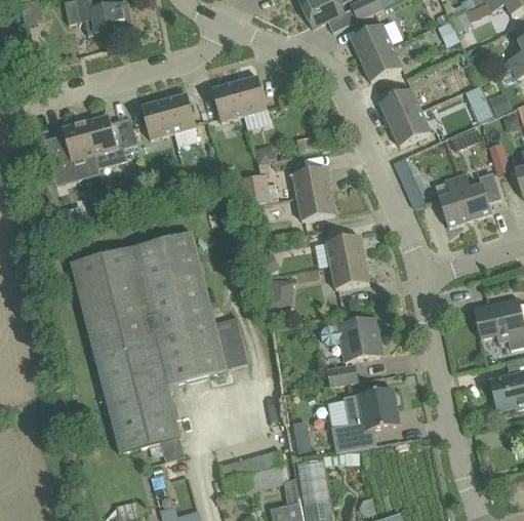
[(39,0),(19,4),(24,26),(43,22),(39,0)]
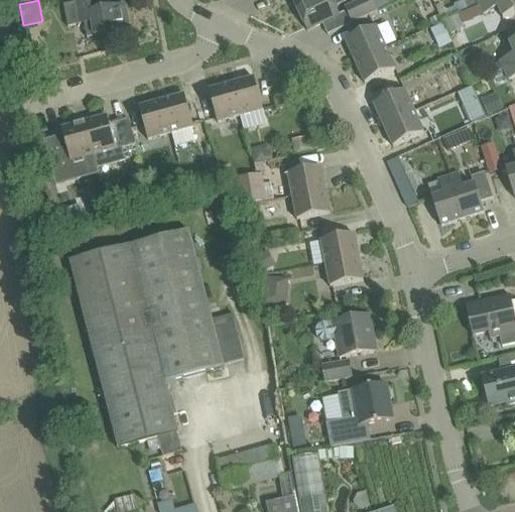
[(67,24),(80,21),(83,20),(86,35),(129,26),(124,1),(101,6),(100,0),(71,0),(61,2),(67,24)]
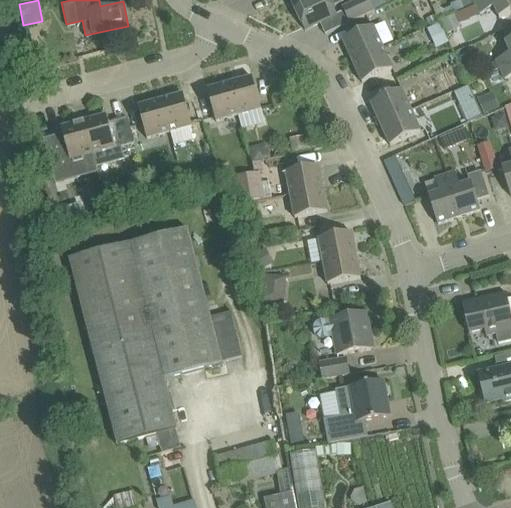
[(295,7),(304,27),(336,12),(332,3),(339,0),(310,0),(304,3),(295,7)]
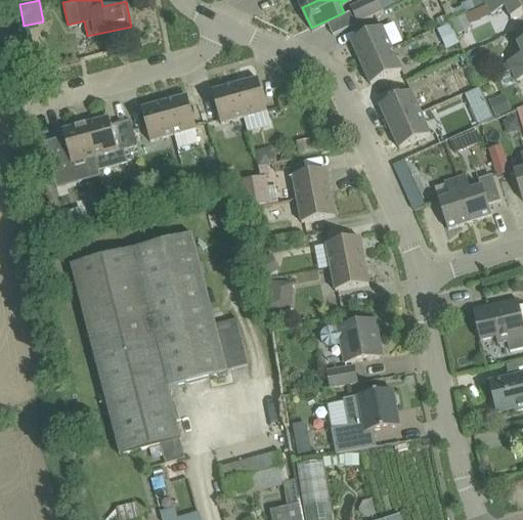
[(362,0),(349,6),(356,22),(383,9),(379,0),(362,0)]
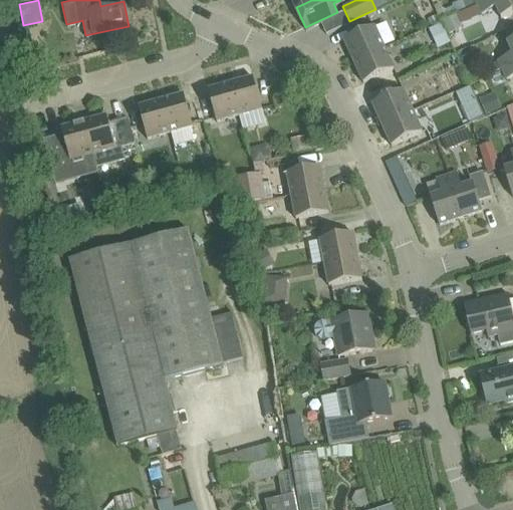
[(467,6),(464,0),(456,0),(454,1),(455,3),(458,10),(467,6)]
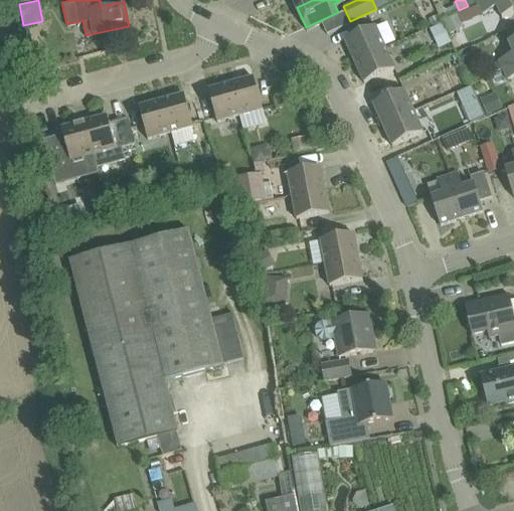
[(482,0),(478,2),(482,11),(497,4),(502,15),(513,9),(513,0),(482,0)]
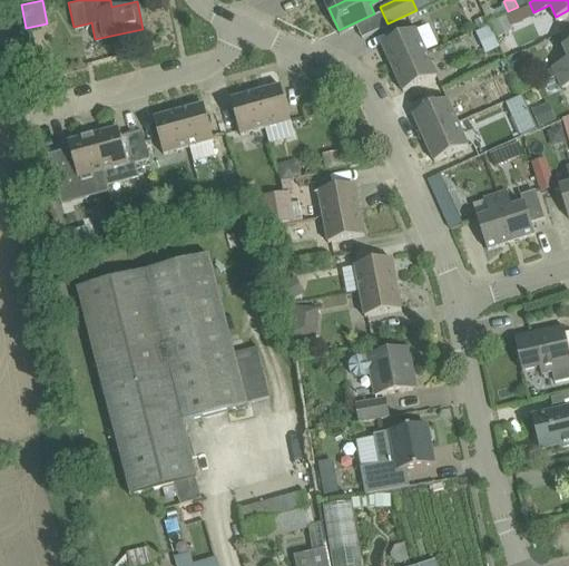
[(508,11),(504,3),(493,8),(497,16),(508,11)]
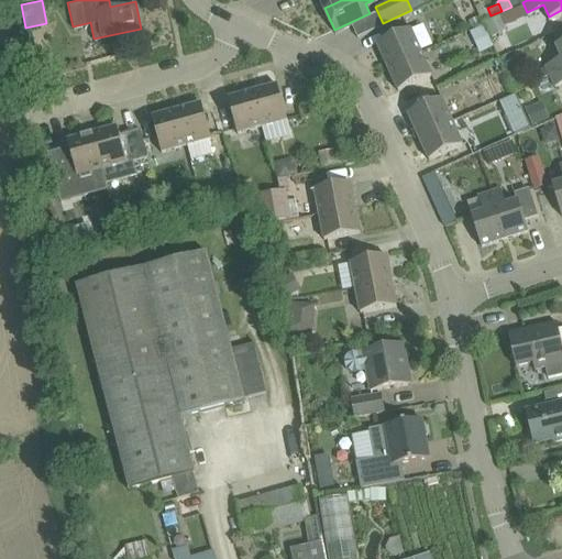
[(482,20),(483,22),(488,35),(506,26),(499,12),(491,15),(483,20),(482,20)]
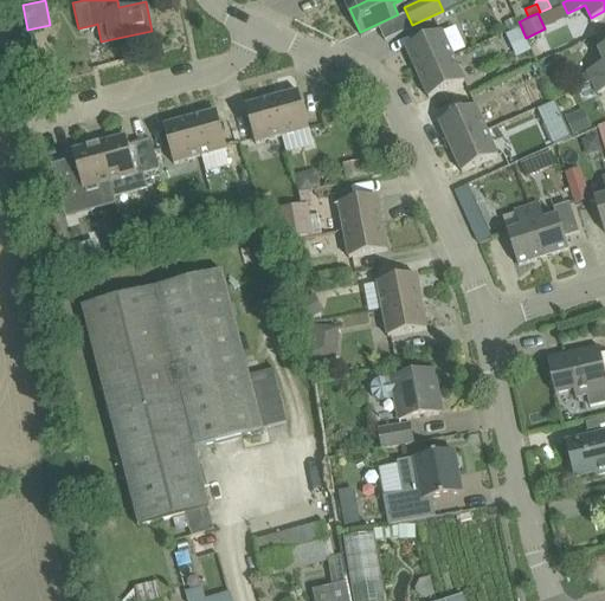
[(515,14),(503,19),(507,27),(519,21),(515,14)]
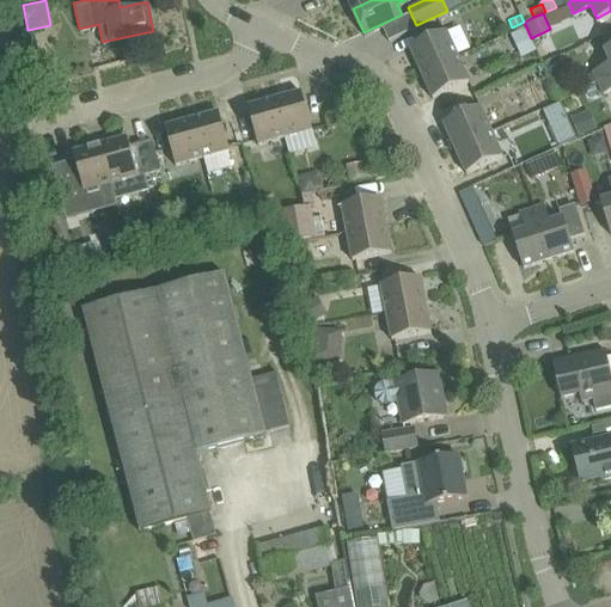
[(509,32),(521,55),(536,47),(525,24),(509,32)]
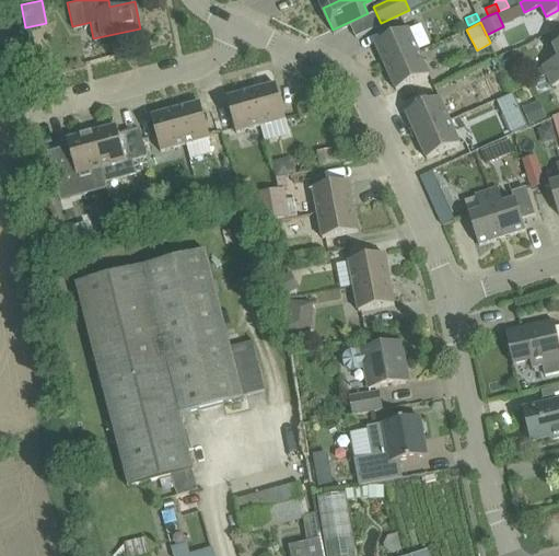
[(374,41),(385,64),(418,49),(408,25),(374,41)]
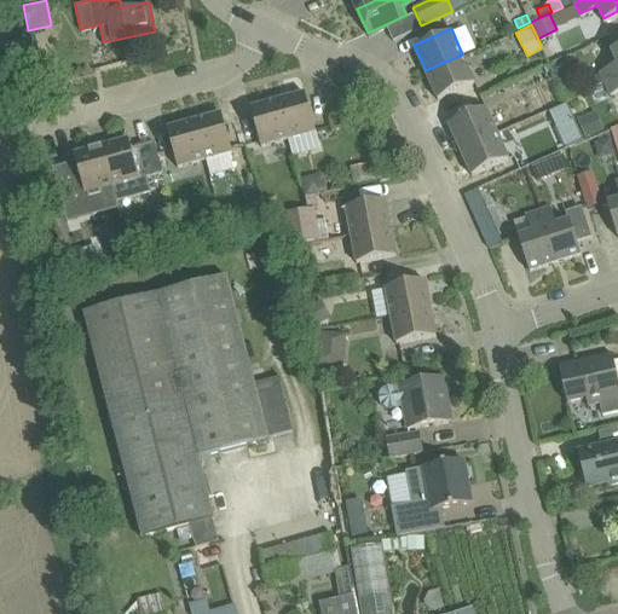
[(600,69),(605,80),(617,74),(617,45),(611,48),(617,61),(600,69)]
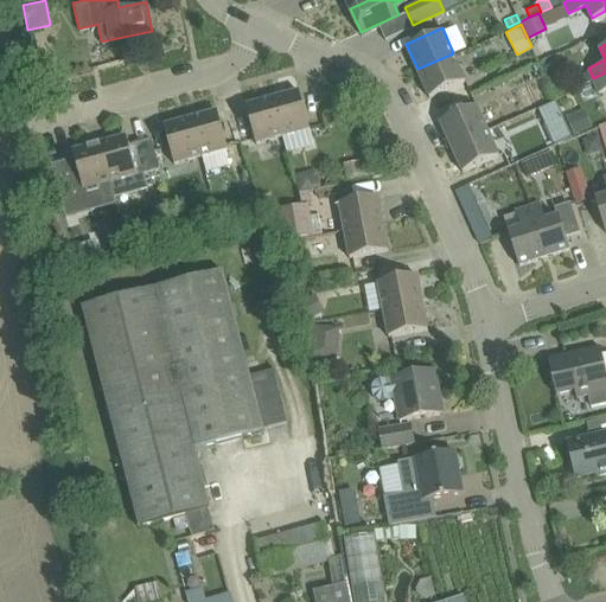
[(453,53),(418,69),(428,95),(465,78),(453,53)]
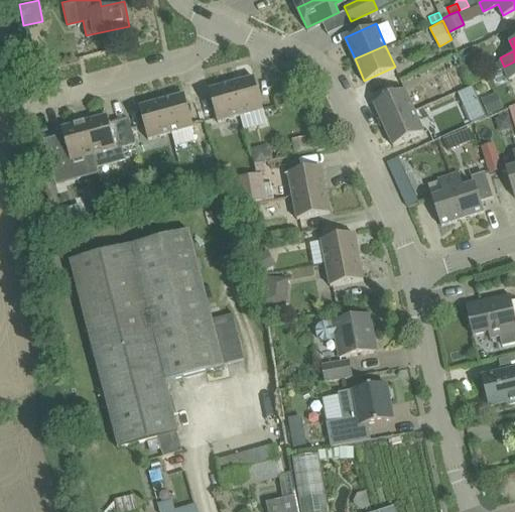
[(470,77),(482,72),(477,59),(465,66),(470,77)]
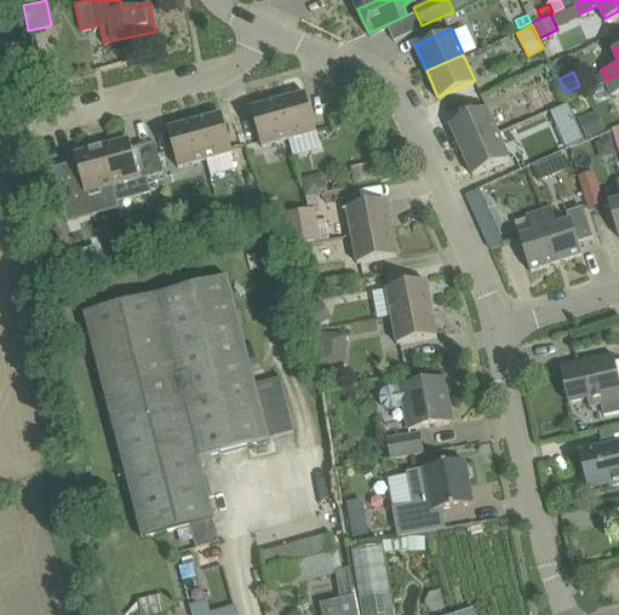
[(618,74),(606,80),(611,92),(618,87),(618,74)]
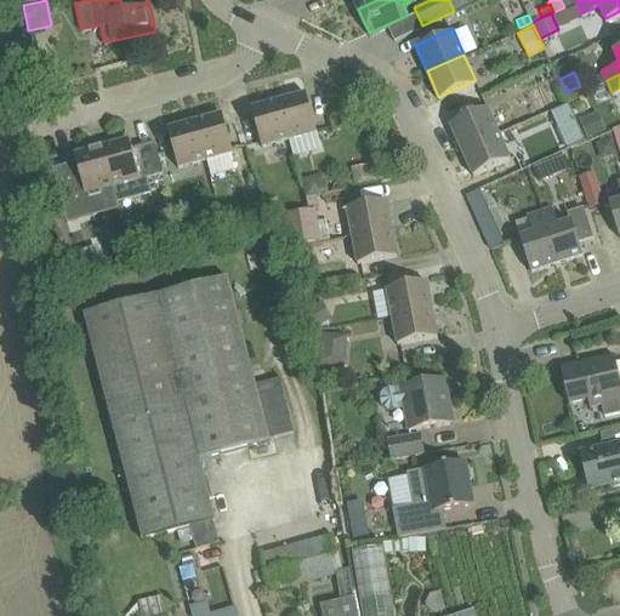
[(541,106),(559,98),(550,77),(532,85),(541,106)]
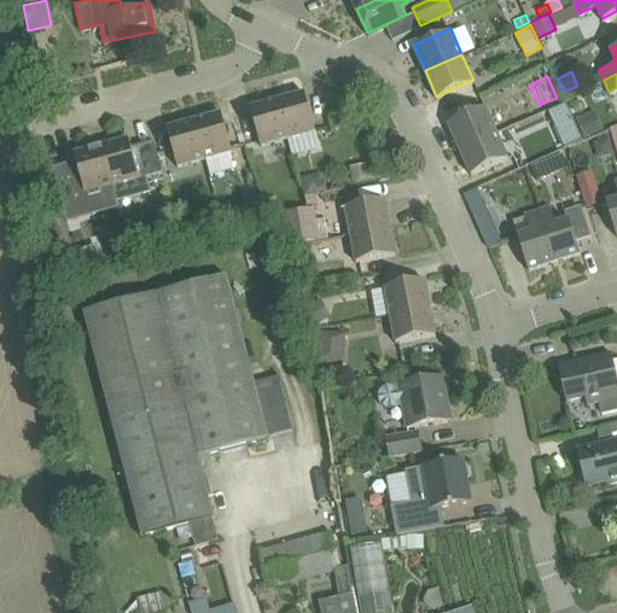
[(304,89),(277,97),(287,136),(314,128),(304,89)]
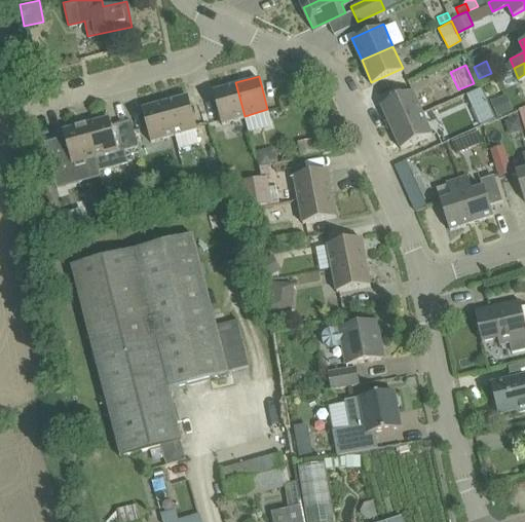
[(245,116),(235,82),(212,89),(222,122),(245,116)]
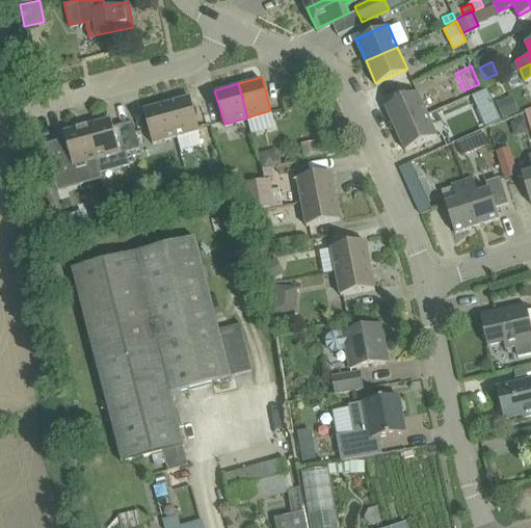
[(486,86),(471,94),(484,125),(500,117),(486,86)]
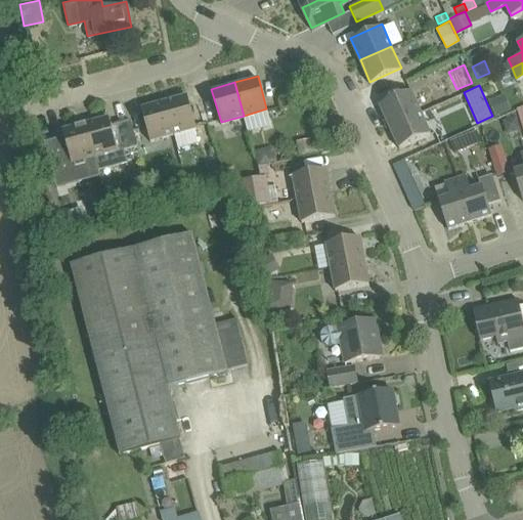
[(379,102),(389,124),(421,111),(410,88),(379,102)]
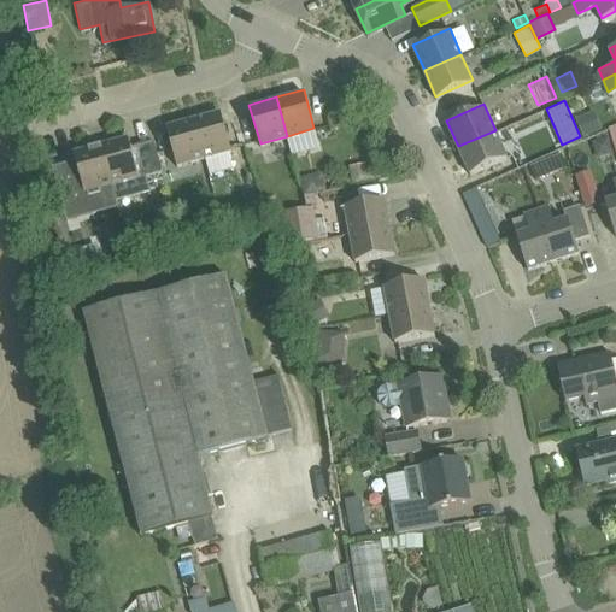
[(582,134),(602,127),(594,107),(575,116),(582,134)]
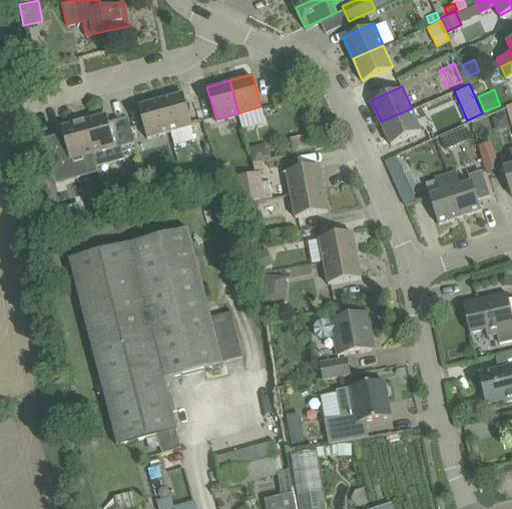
[(183,91),(160,97),(169,130),(192,123),(183,91)]
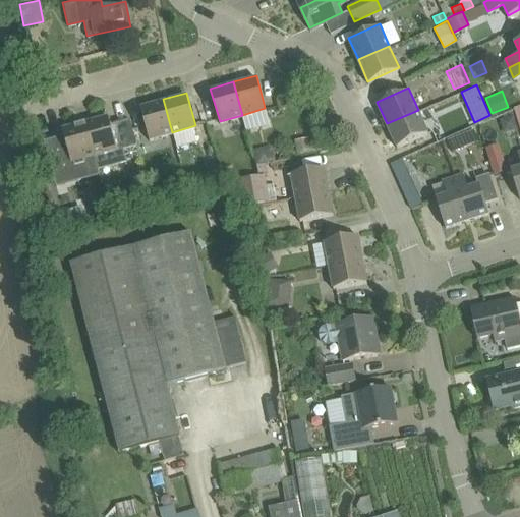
[(172,132),(163,99),(139,106),(149,138),(172,132)]
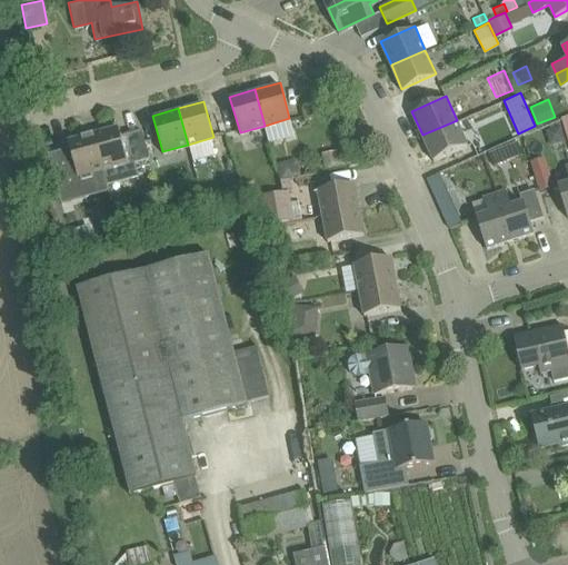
[(457,120),(422,135),(432,159),(467,144),(457,120)]
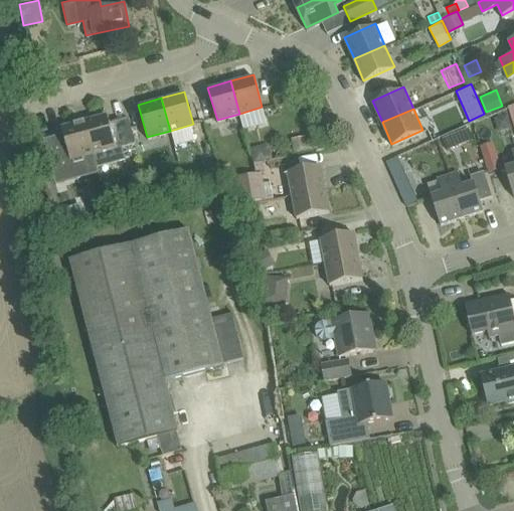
[(107,113),(83,120),(97,165),(125,158),(138,154),(134,141),(135,141),(128,116),(109,121),(107,113)]
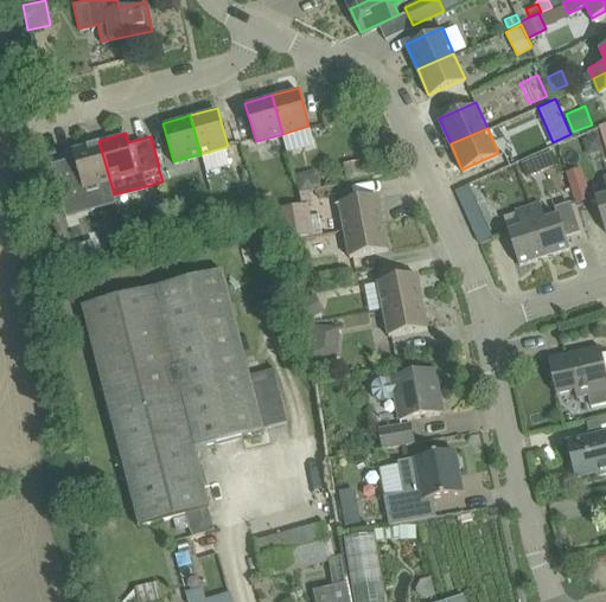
[(114,194),(99,141),(72,148),(74,155),(51,161),(65,215),(115,202),(114,194)]
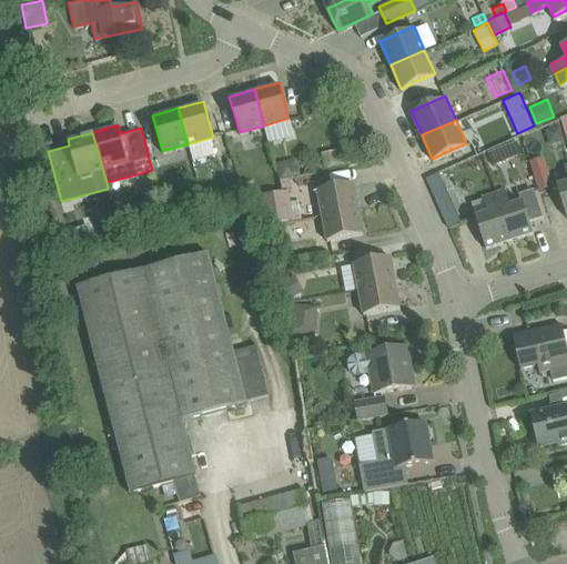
[(487,150),(492,163),(504,158),(499,145),(487,150)]
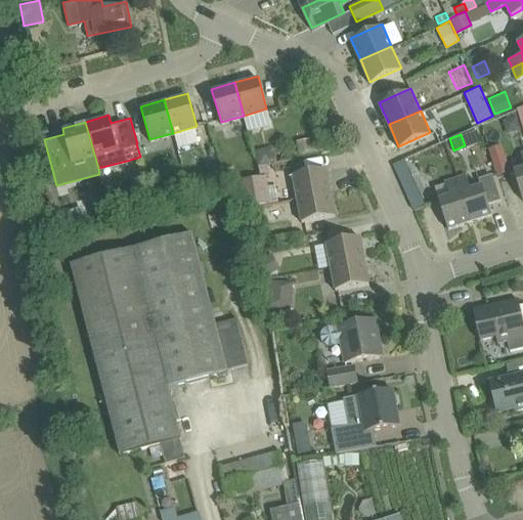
[(297,153),(319,148),(317,135),(295,139),(297,153)]
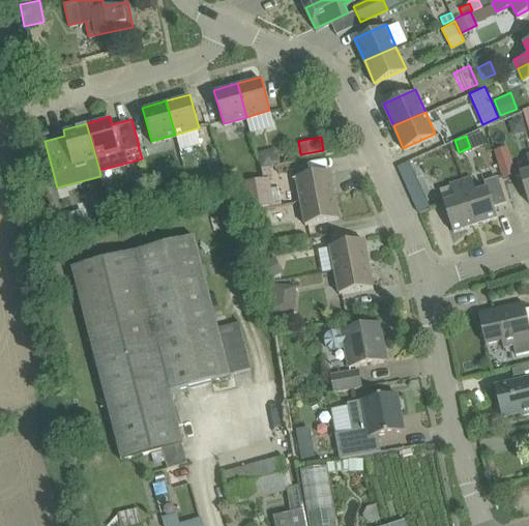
[(281,159),(277,145),(262,149),(265,164),(281,159)]
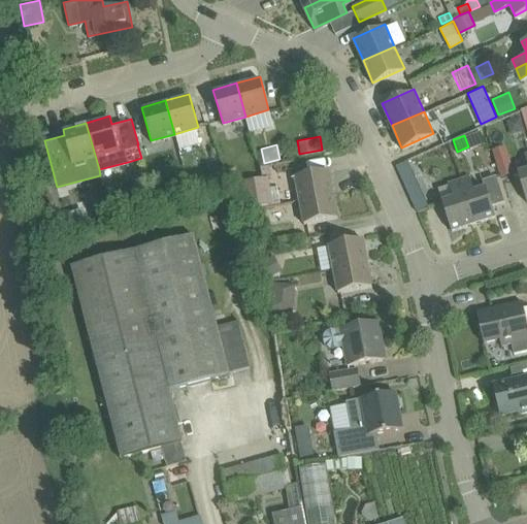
[(492,150),(500,176),(513,172),(504,145),(492,150)]
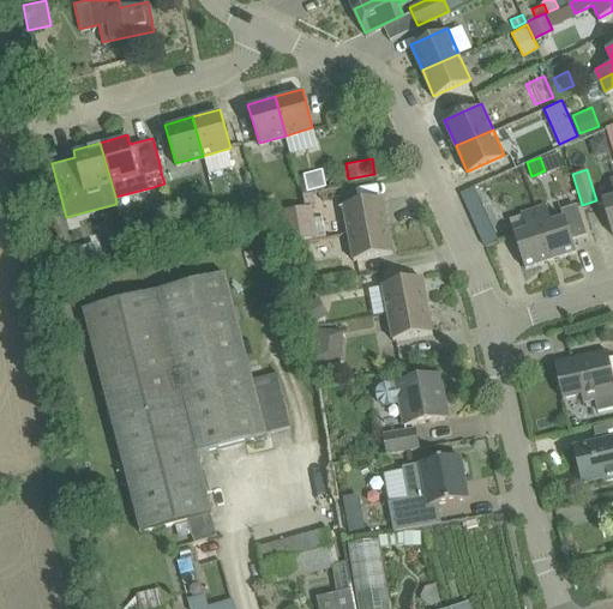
[(612,231),(612,175),(610,176),(612,187),(612,196),(602,199),(605,210),(612,233),(612,231)]
